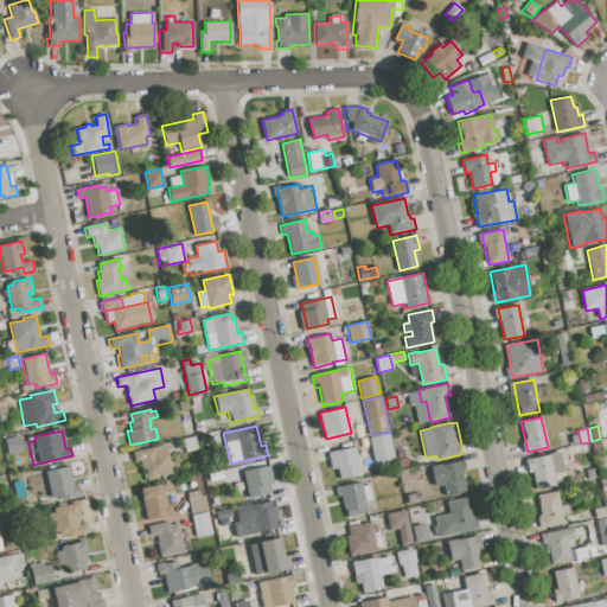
[(369,438),(389,433),(395,458),(375,462),(369,438)]
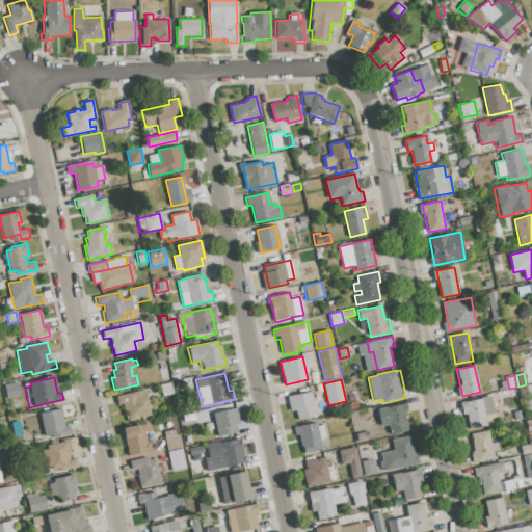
[(115,396),(145,390),(151,415),(127,421),(123,403),(117,405),(115,396)]
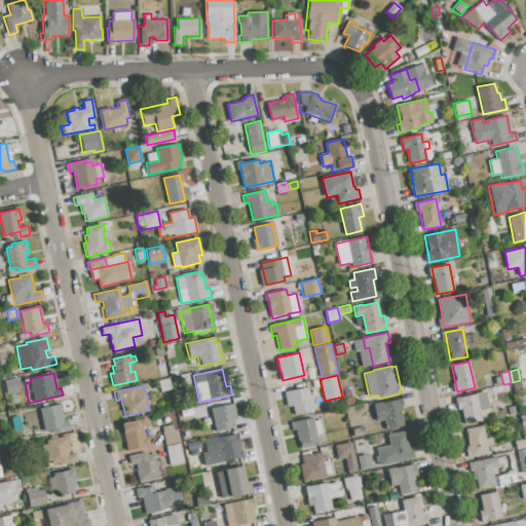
[(284,391),(306,386),(312,412),(295,416),(293,406),(288,407),(284,391)]
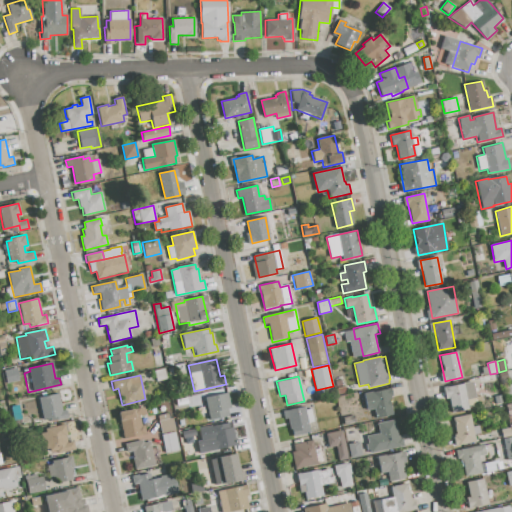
[(447,387),(472,382),(475,398),(467,400),(469,409),(453,413),(447,387)]
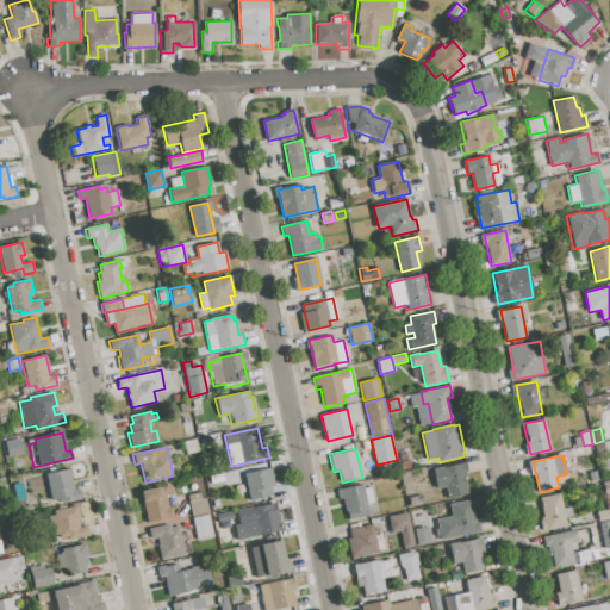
[(466,484),(468,495),(447,499),(444,487),(437,490),(433,470),(465,462),(470,483),(466,484)]
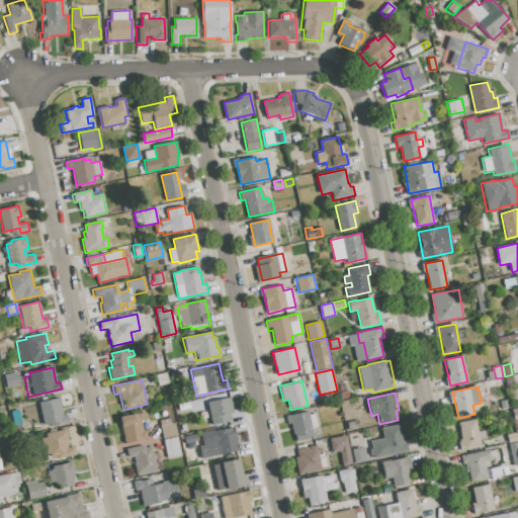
[(59,398),(63,416),(67,415),(69,423),(51,428),(50,423),(44,425),(38,402),(59,398)]
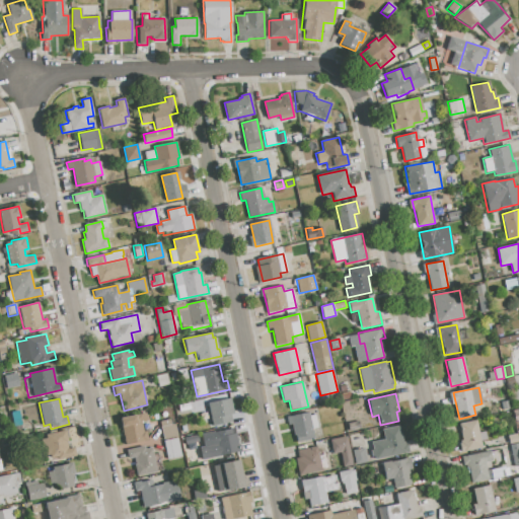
[(208,403),(231,398),(234,414),(231,415),(232,422),(213,426),(208,403)]
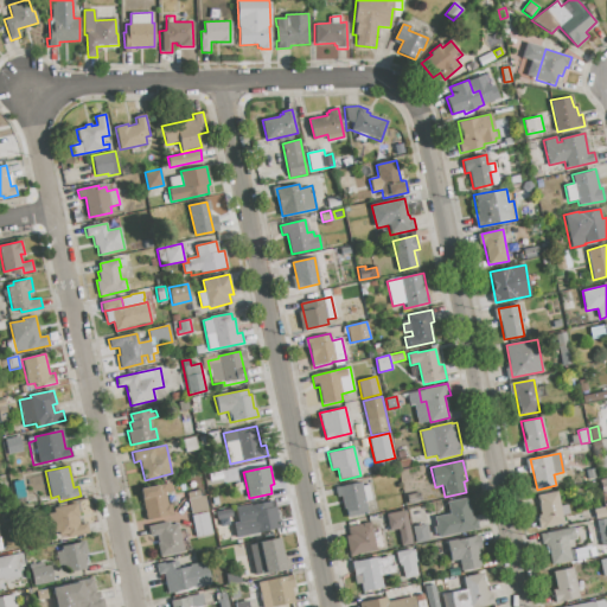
[(586,470),(594,468),(596,478),(588,480),(586,470)]
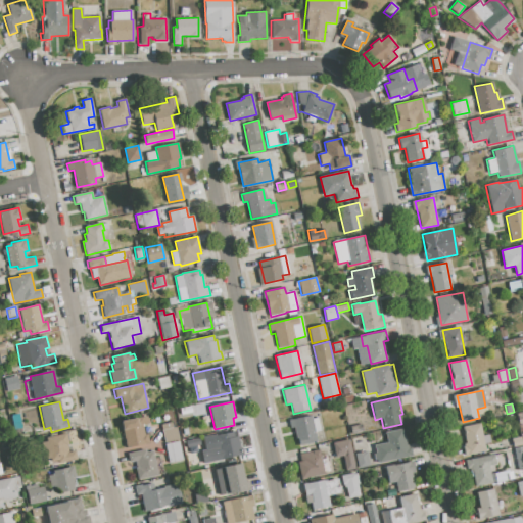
[(288,420),(311,415),(312,419),(315,432),(317,443),(300,446),(298,438),(296,439),(293,428),(290,429),(288,420)]
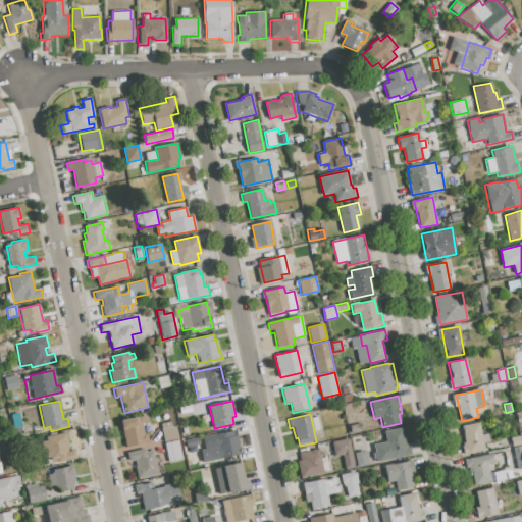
[(120,420),(147,415),(148,423),(142,425),(144,434),(148,433),(149,442),(126,448),(120,420)]
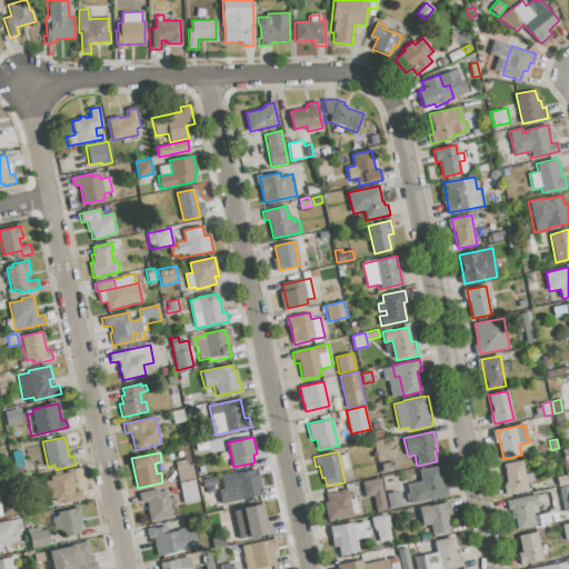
[(342,470),(339,456),(345,455),(348,469),(342,470)]
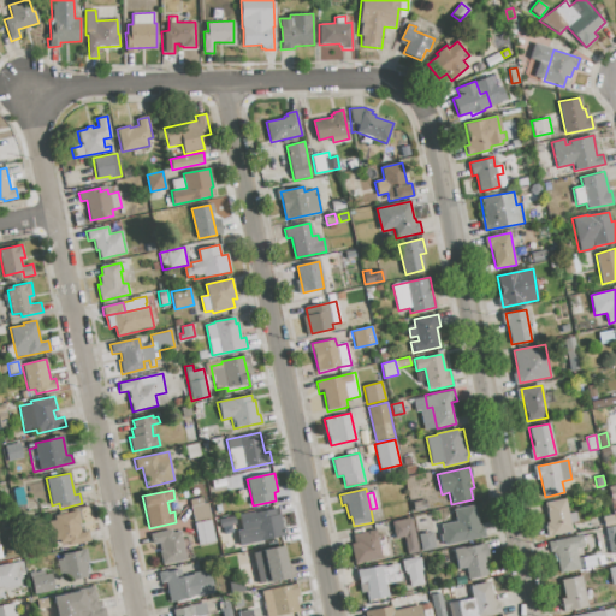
[(413,503),(425,499),(427,509),(414,511),(413,503)]
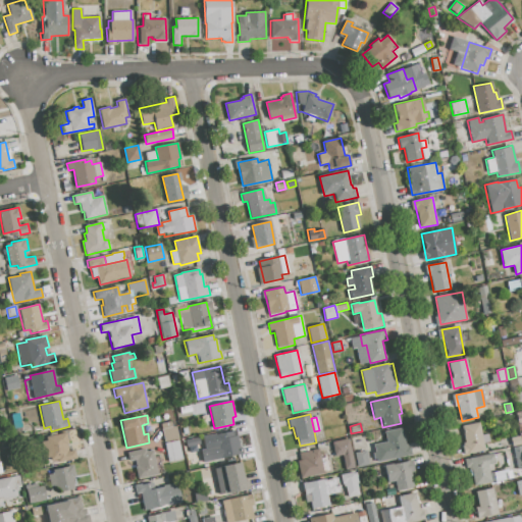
[(462,426),(479,423),(481,435),(487,434),(489,441),(483,444),(484,451),(468,454),(462,426)]
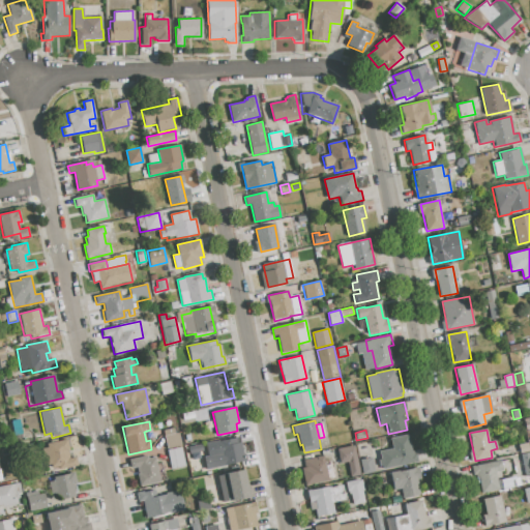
[(165,436),(175,434),(179,434),(181,445),(168,448),(165,436)]
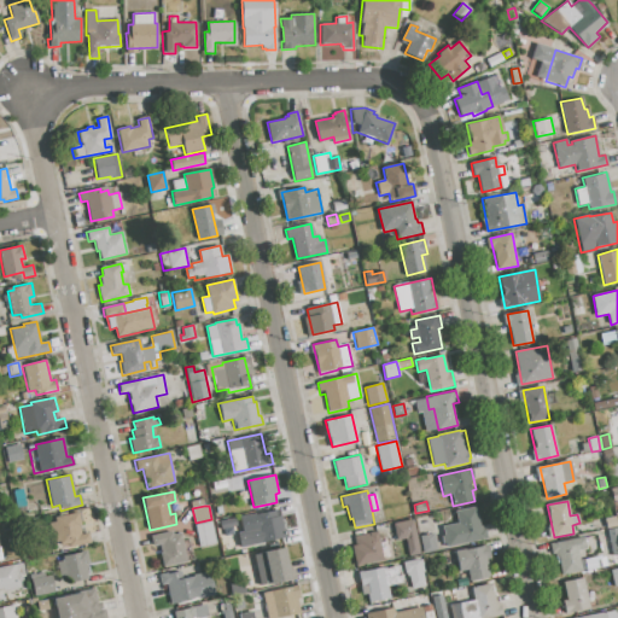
[(442,526),(459,523),(455,512),(476,507),(478,519),(483,518),(488,541),(447,549),(445,543),(442,544),(439,536),(444,535),(442,526)]
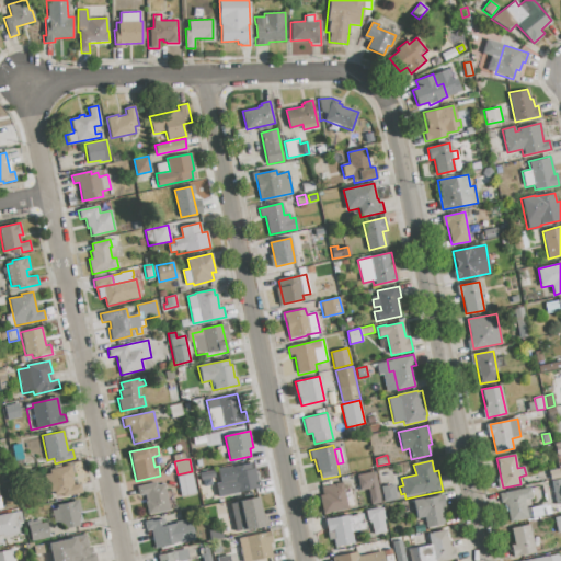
[(256,476),(259,474),(262,490),(219,500),(216,484),(235,480),(231,468),(253,462),(256,476)]
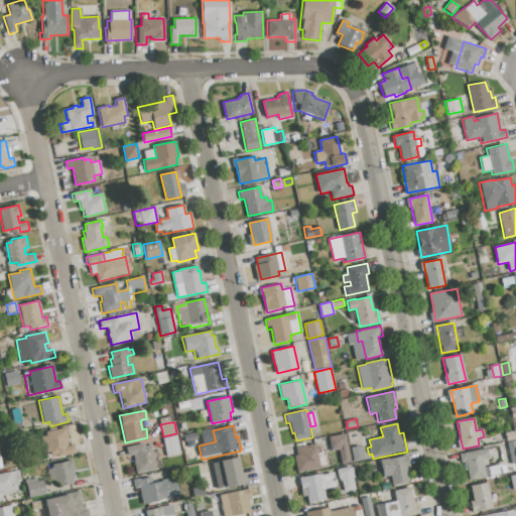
[(45,432),(66,427),(68,437),(66,437),(68,445),(74,444),(76,454),(51,459),(45,432)]
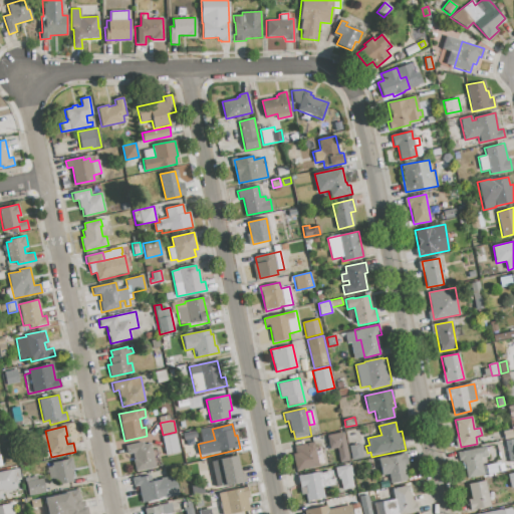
[(359,444),(349,446),(346,432),(356,429),(359,444)]
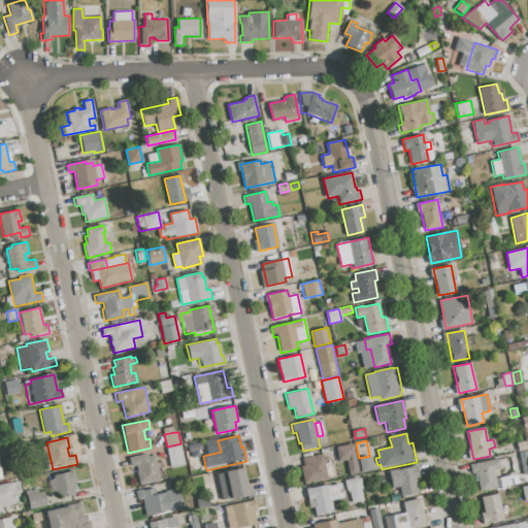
[(188,446),(200,442),(202,450),(190,452),(188,446)]
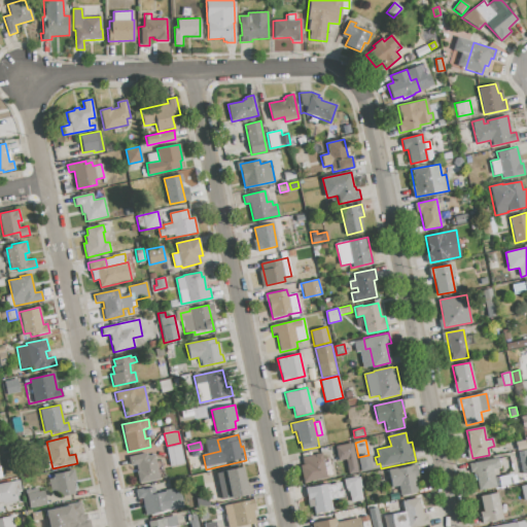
[(335,447),(352,443),(358,472),(348,475),(345,460),(338,462),(335,447)]
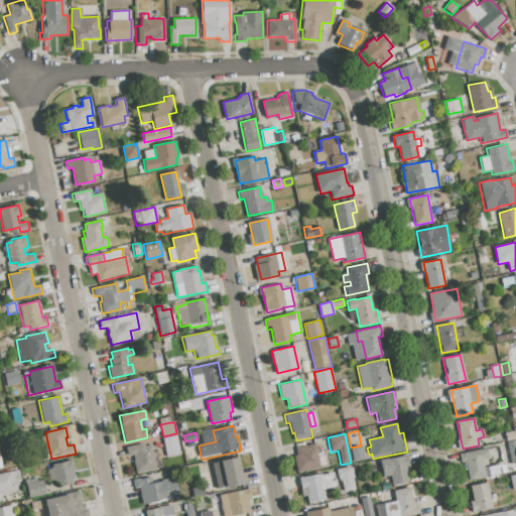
[(163,438),(177,435),(181,455),(167,458),(163,438)]
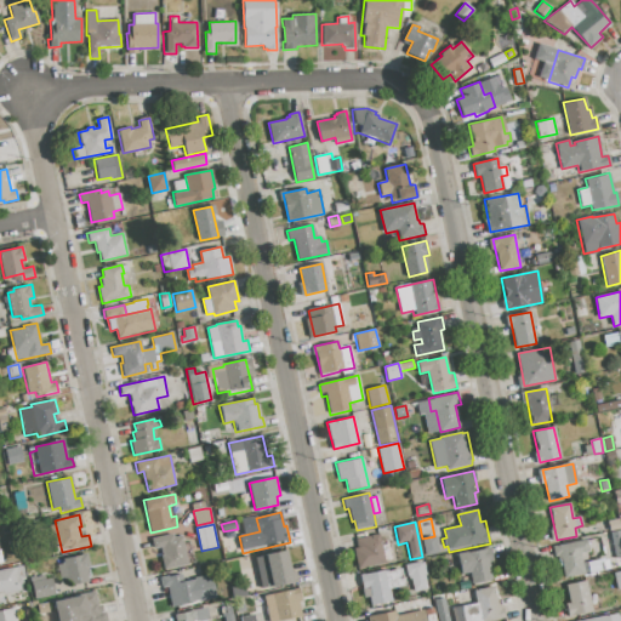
[(610,533),(620,530),(620,554),(615,557),(610,533)]
